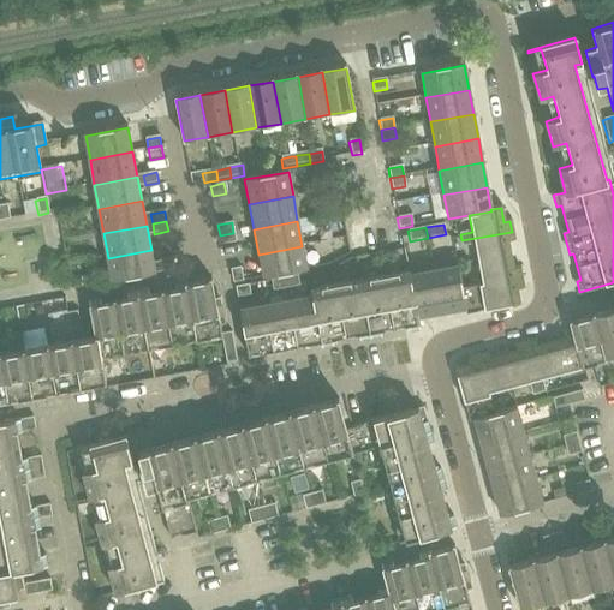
[(513,243),(512,232),(462,240),(463,247),(476,245),(478,263),(511,257),(508,244),(513,243)]
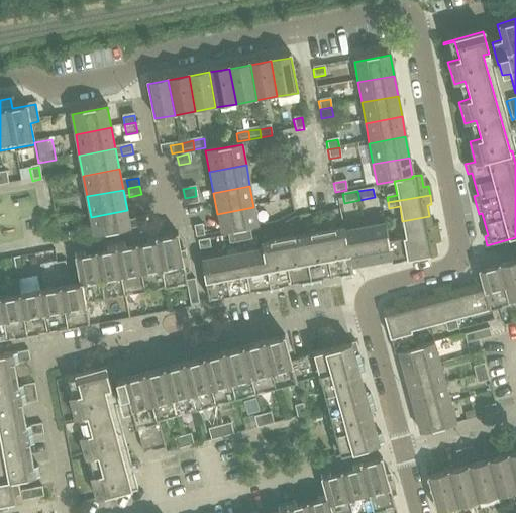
[(198,204),(196,196),(185,198),(186,206),(198,204)]
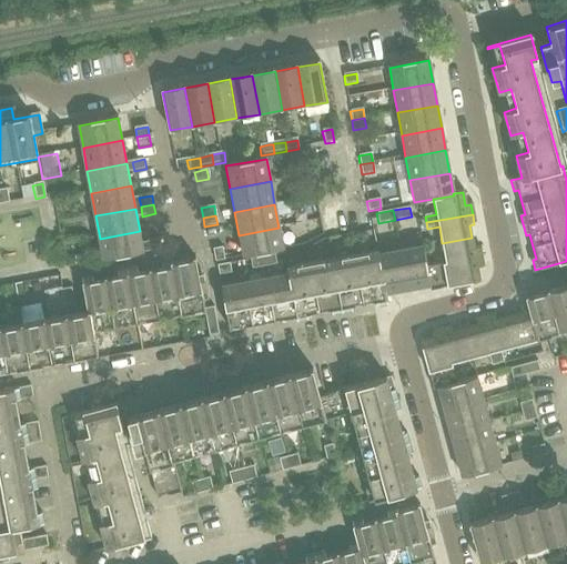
[(279,228),(239,235),(243,258),(283,251),(279,228)]
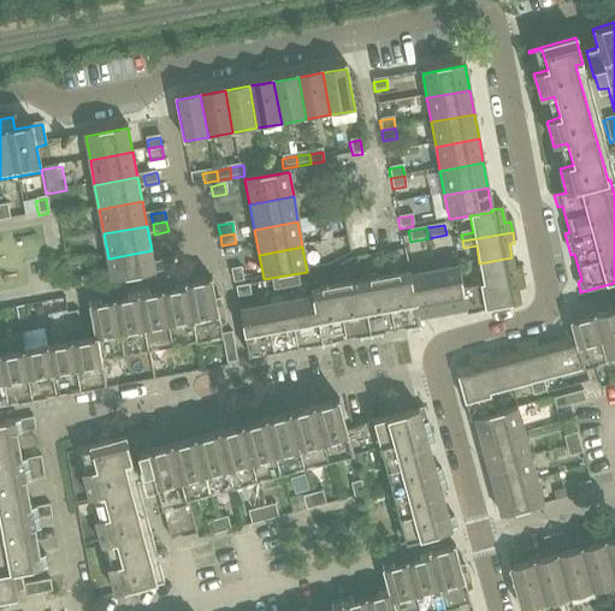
[(157,274),(152,250),(108,259),(113,283),(157,274)]
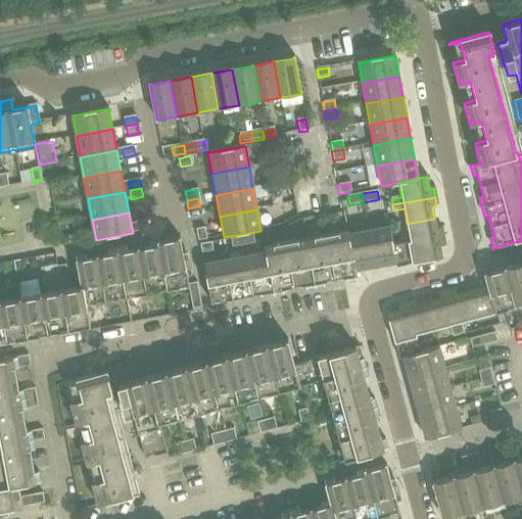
[(434,219),(407,224),(411,244),(443,238),(441,229),(436,230),(434,219)]
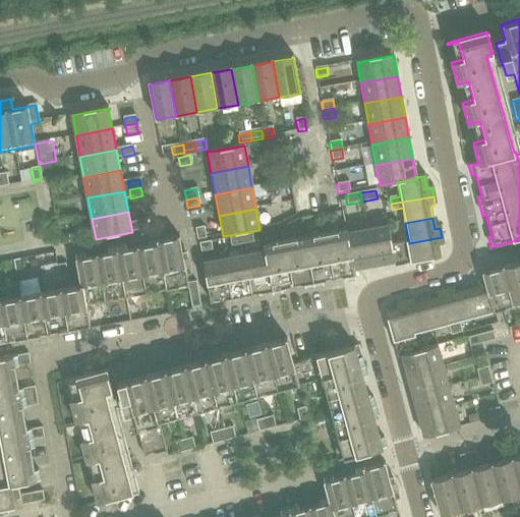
[(135,223),(137,231),(149,229),(147,221),(135,223)]
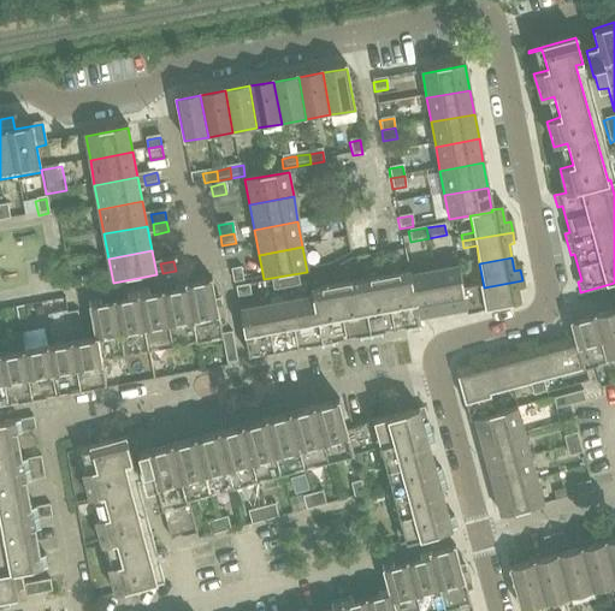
[(241,268),(230,271),(232,285),(243,284),(241,268)]
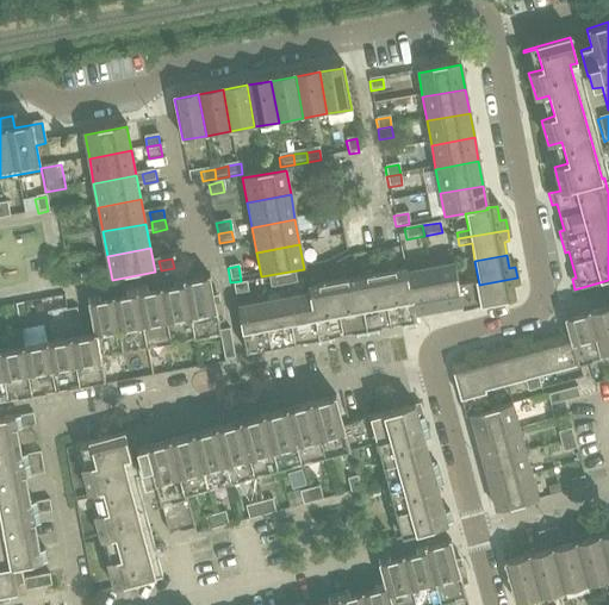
[(459,266),(433,270),(440,312),(467,307),(468,312),(476,311),(471,286),(463,287),(459,266)]
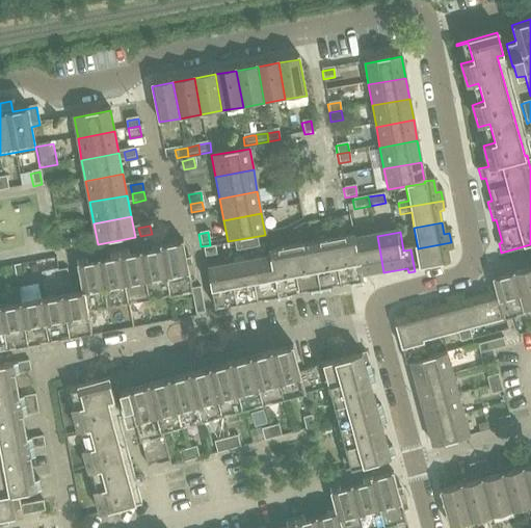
[(362,276),(383,272),(377,236),(355,240),(362,276)]
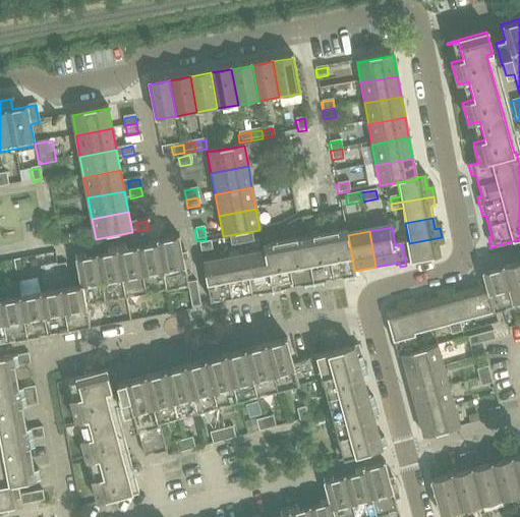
[(305,290),(324,287),(323,282),(345,278),(346,283),(356,281),(354,271),(348,235),(347,232),(263,247),(264,252),(204,264),(211,305),(226,303),(225,301),(238,299),(238,301),(267,296),(267,293),(272,292),(272,296),(282,294),(281,289),(304,285),(305,290)]
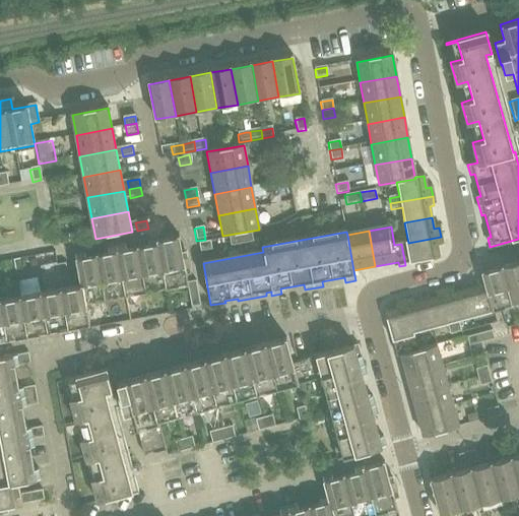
[(254,243),(253,234),(230,238),(232,247),(254,243)]
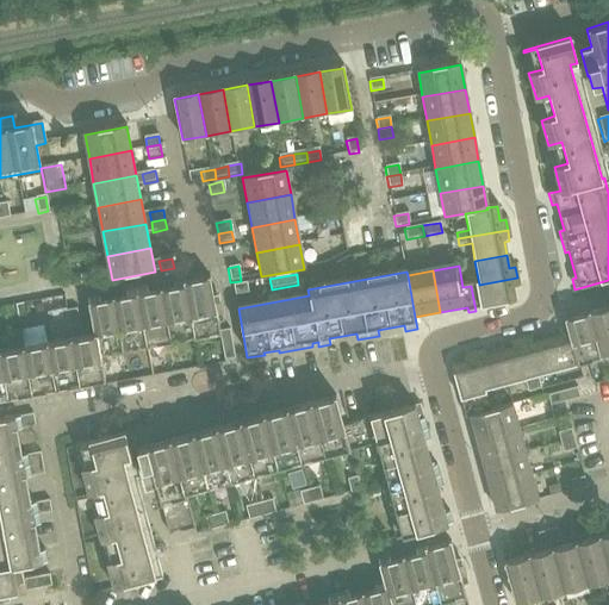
[(519,288),(517,278),(479,285),(471,286),(476,311),(515,304),(513,289),(519,288)]
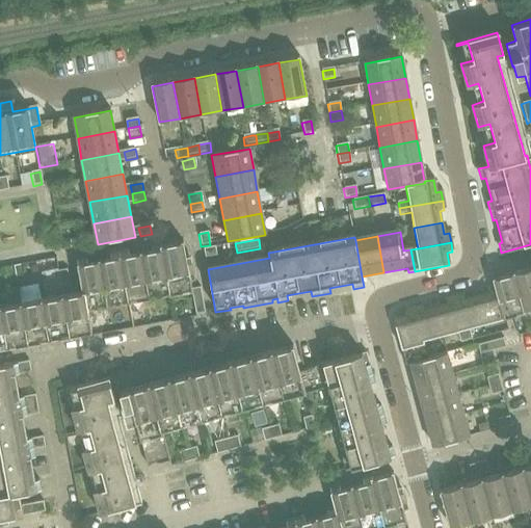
[(182,243),(161,247),(165,269),(162,269),(167,297),(168,299),(191,295),(195,316),(205,314),(200,289),(191,290),(190,283),(194,282),(190,258),(185,259),(182,243)]
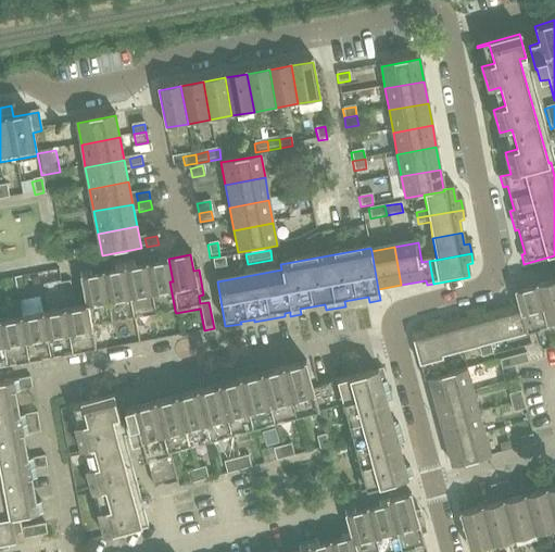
[(86,305),(74,309),(82,351),(96,349),(92,326),(175,311),(169,281),(173,281),(168,259),(168,258),(158,260),(159,264),(135,268),(134,264),(114,267),(115,272),(90,277),(89,272),(79,274),(86,305)]
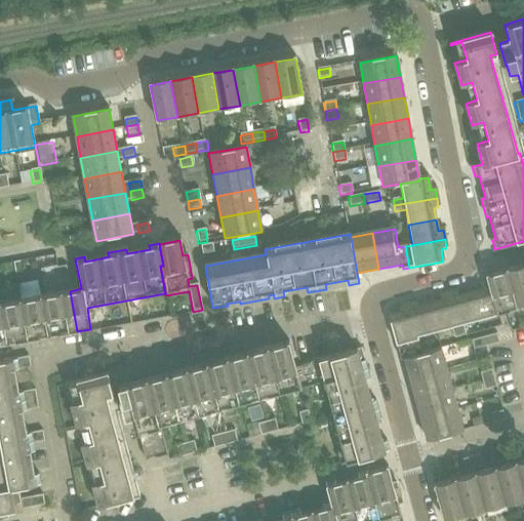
[(201,246),(203,254),(214,252),(213,244),(201,246)]
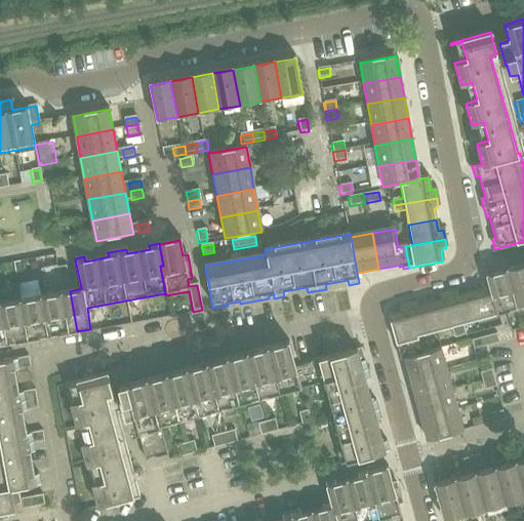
[(0,345),(18,342),(18,346),(25,345),(26,345),(29,344),(38,343),(37,337),(59,333),(61,337),(78,334),(77,331),(70,291),(65,267),(56,268),(62,292),(40,296),(19,301),(0,304),(0,345)]
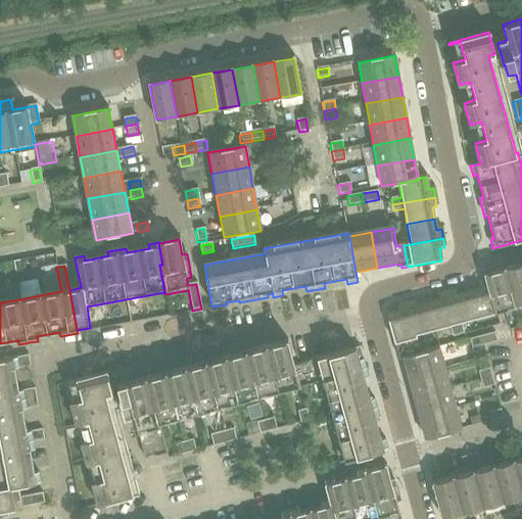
[(521,303),(521,266),(505,271),(490,275),(485,276),(495,314),(501,313),(516,309),(516,305),(521,303)]
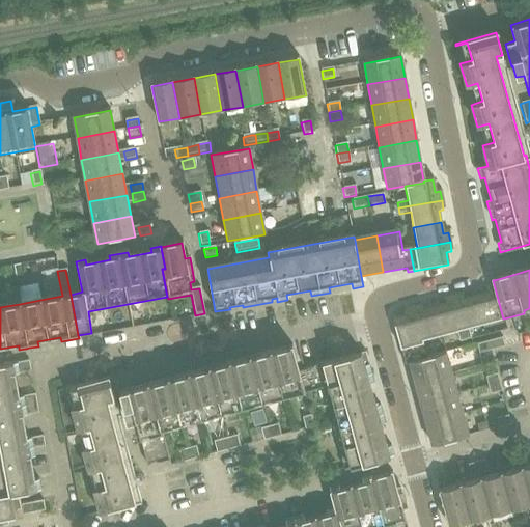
[(473,298),(480,325),(503,319),(493,280),(491,281),(492,287),(483,289),(485,295),(473,298)]
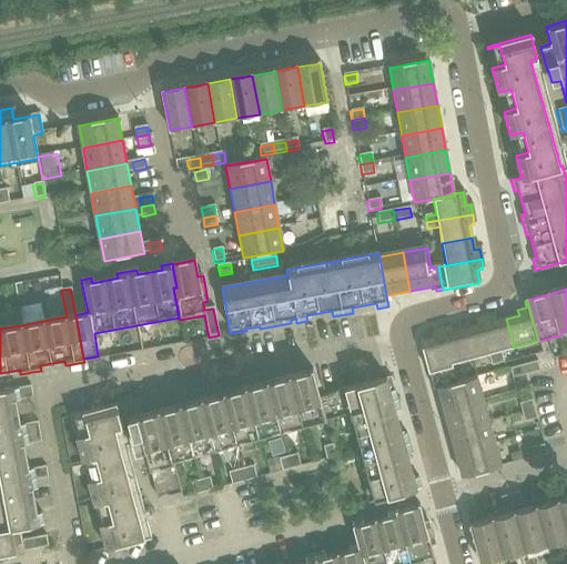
[(500,351),(514,348),(506,319),(493,323),(492,316),(483,319),(495,365),(504,363),(500,351)]
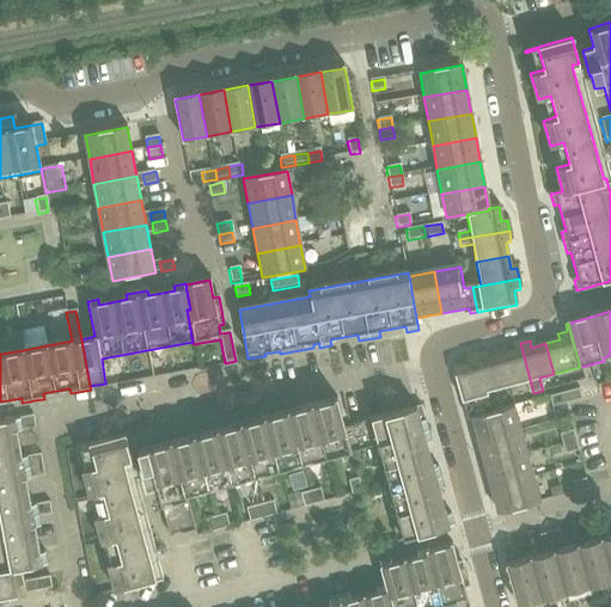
[(533,393),(520,343),(512,345),(513,353),(500,355),(508,387),(526,382),(530,394),(533,393)]
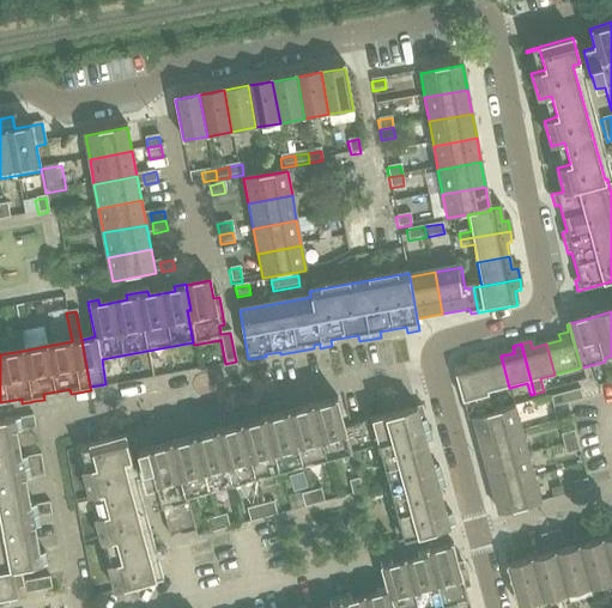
[(486,353),(477,356),(486,394),(489,394),(509,388),(501,356),(489,359),(486,353)]
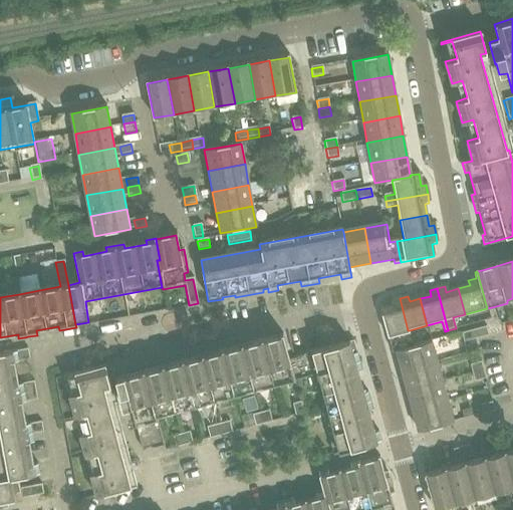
[(413,343),(410,330),(408,330),(400,298),(391,301),(392,306),(379,309),(388,338),(389,337),(392,349),(396,348),(413,343)]
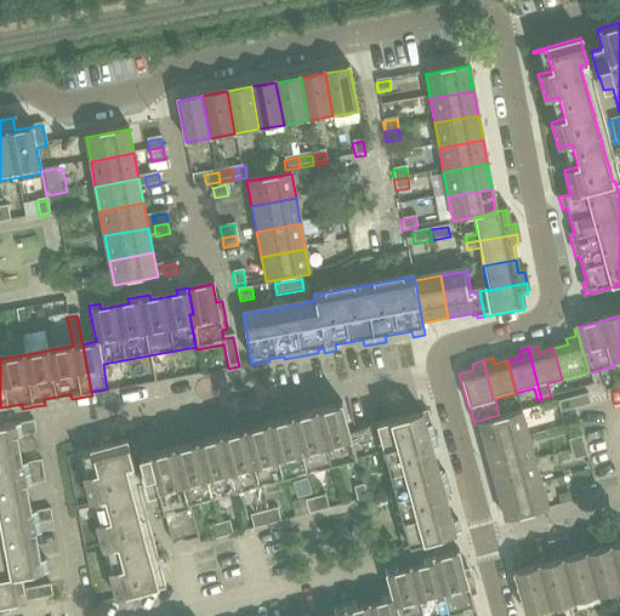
[(574,400),(576,410),(591,406),(589,397),(574,400)]
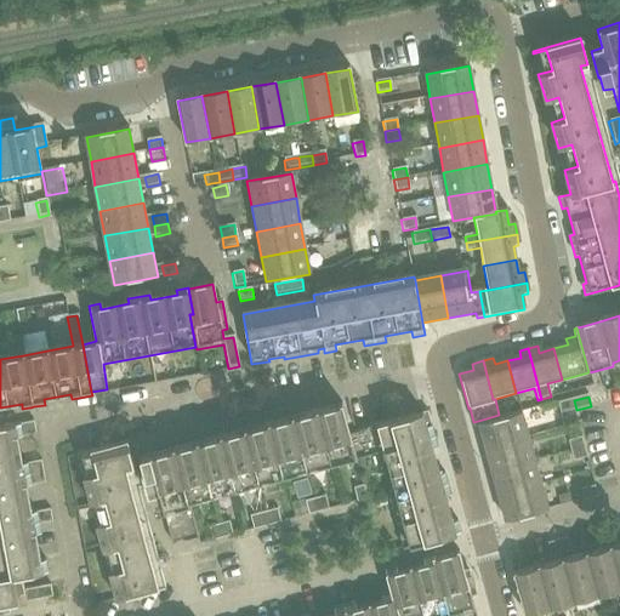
[(562,415),(576,410),(574,400),(558,404),(562,415)]
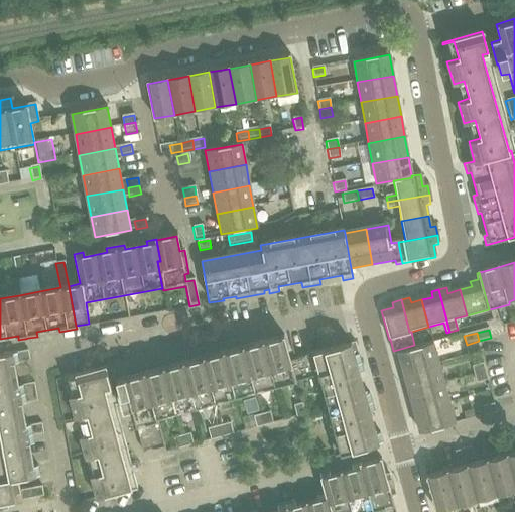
[(293,335),(125,380),(115,382),(118,393),(116,394),(122,415),(132,412),(143,454),(164,448),(157,420),(294,384),(293,383),(317,376),(327,414),(322,415),(334,458),(381,444),(378,435),(374,436),(368,413),(373,412),(368,395),(364,396),(358,374),(362,373),(355,343),(299,358),(293,335)]
